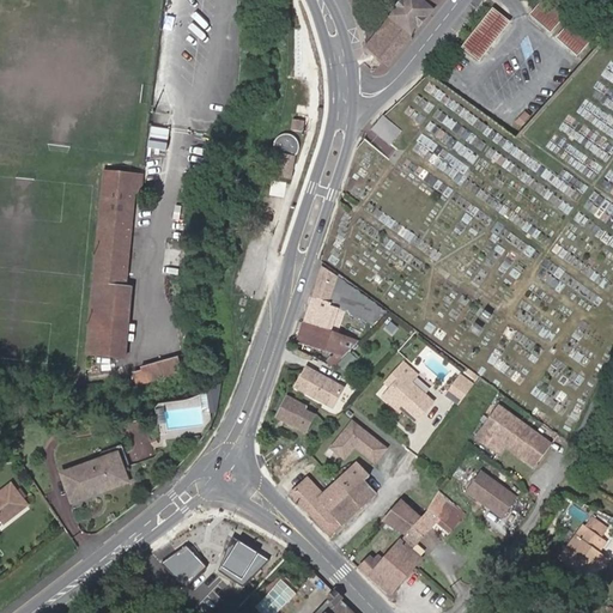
[(434,8),(441,0),(402,0),(389,17),(390,19),(365,48),(384,64),(387,66),(412,36),(411,36),(434,8)]
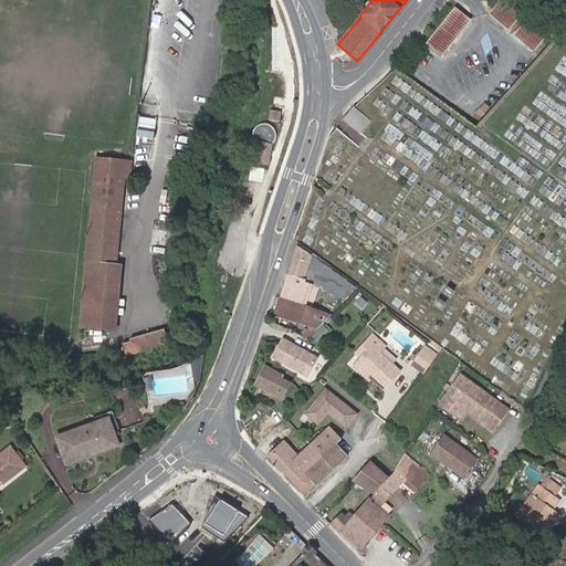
[(504,0),(502,0),(491,13),(509,29),(521,14),(504,0)]
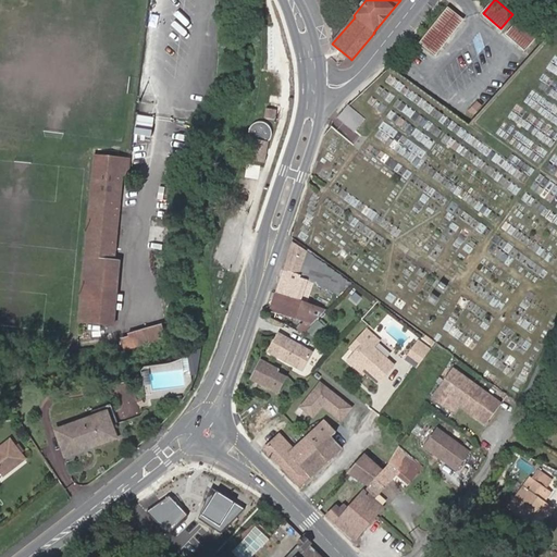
[(448,9),(421,42),(436,54),(463,21),(448,9)]
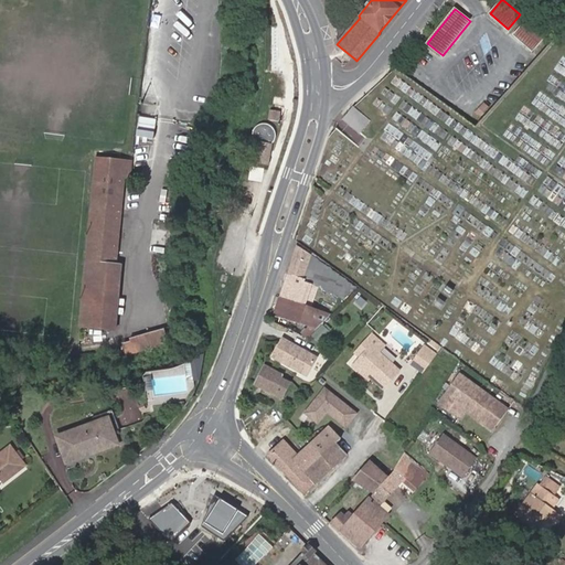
[(528,21),(514,34),(532,50),(544,35),(528,21)]
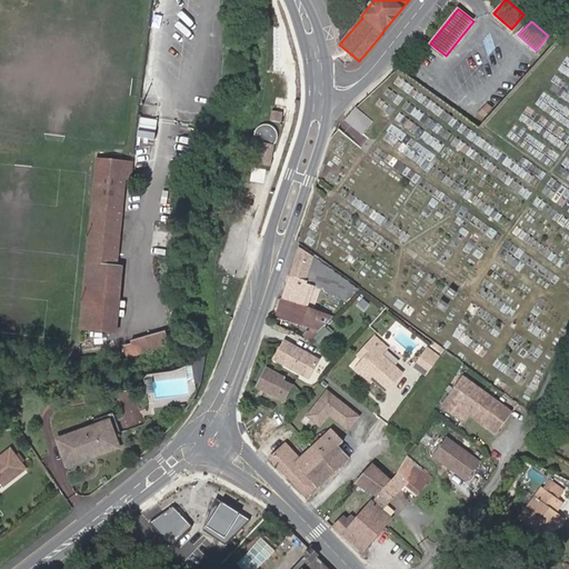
[(489,110),(485,107),(480,112),(485,117),(489,110)]
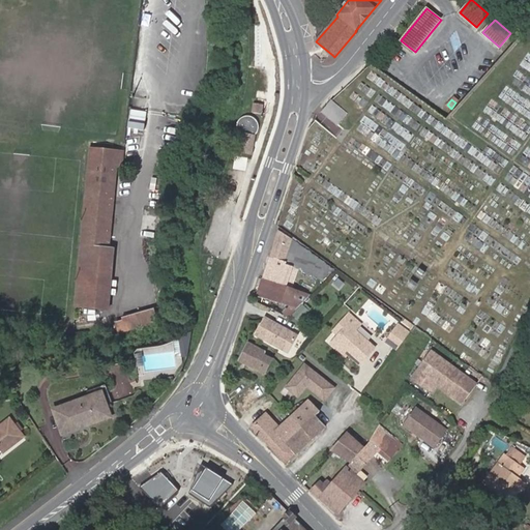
[(332,100),(322,112),(336,123),(346,113),(332,100)]
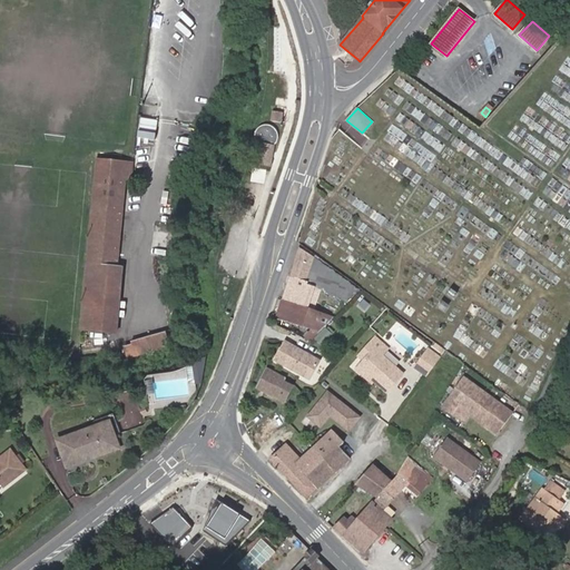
[(271,123),(281,124),(282,114),(273,111),(271,123)]
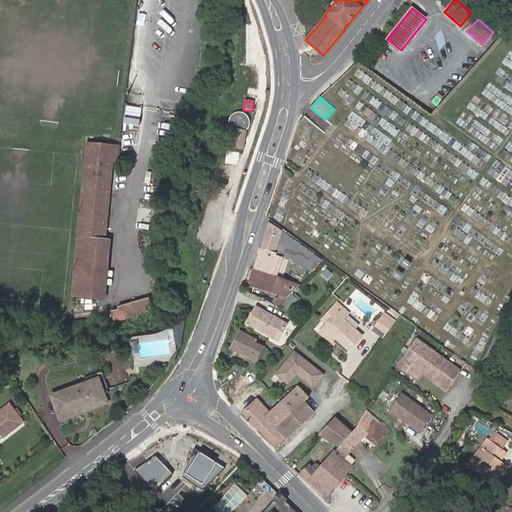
[(141,124),(142,106),(127,105),(126,123),(141,124)]
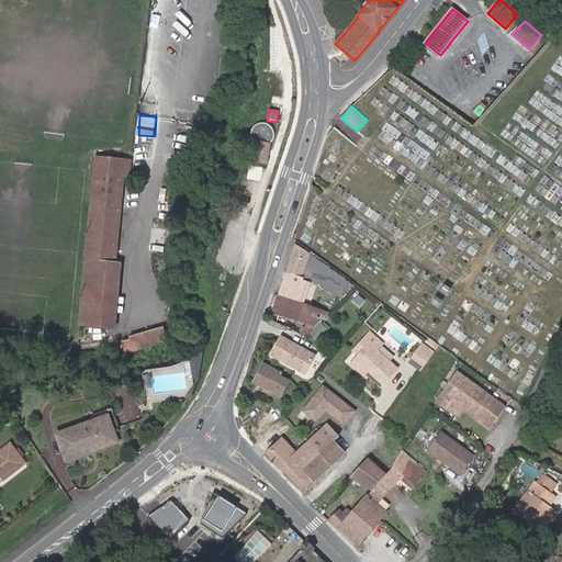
[(254,145),(255,145),(253,164),(268,165),(269,146),(271,144),(272,143),(274,139),(274,137),(274,134),(273,131),(271,127),(269,125),(268,124),(265,123),(261,123),(257,124),(255,125),(251,128),(250,131),(249,134),(249,136),(250,141),(253,144),(254,145)]
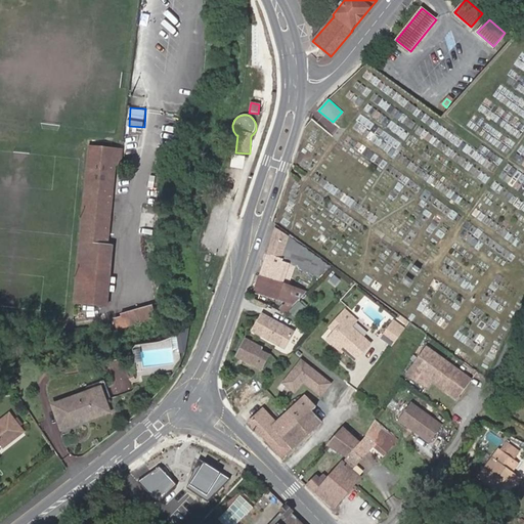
[(90,147),(75,304),(106,307),(113,247),(107,246),(115,164),(120,164),(122,150),(90,147)]
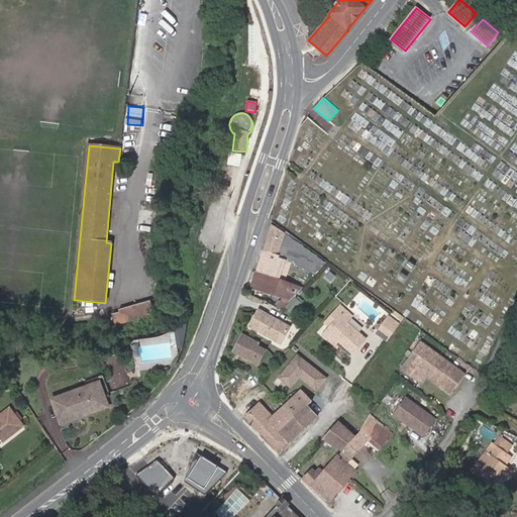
[(283,260),(284,261),(289,263),(299,268),(301,269),(310,272),(314,275),(326,263),(272,225),(264,249),(269,251),(279,254),(278,259),(283,260)]
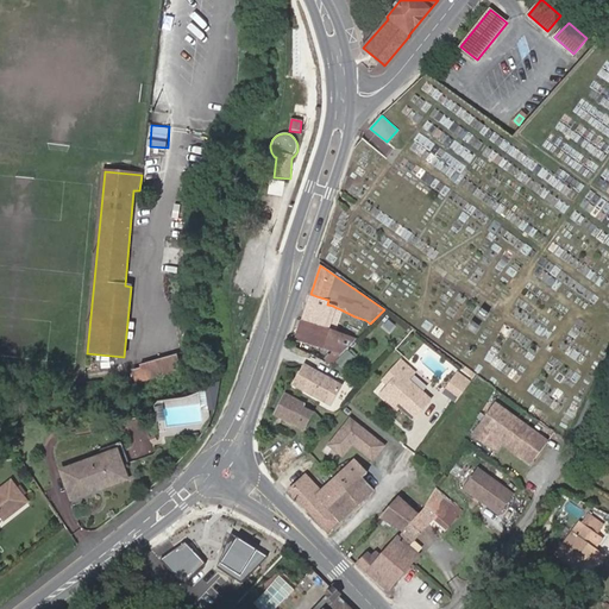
[(303,320),(328,328),(330,328),(334,307),(333,306),(327,305),(328,300),(316,296),(311,294),(303,320)]
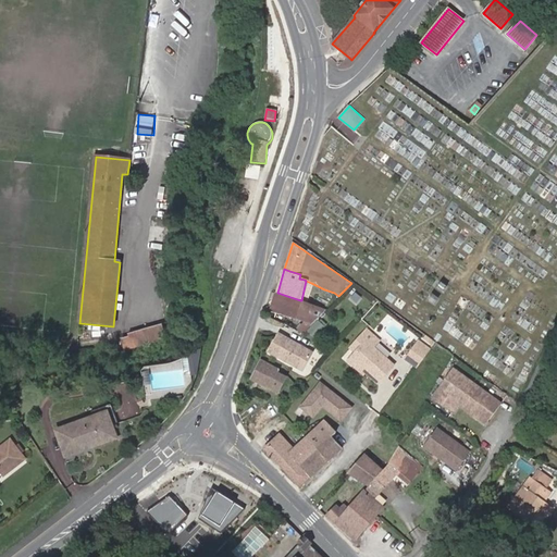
[(306,281),(301,300),(306,302),(311,283),(306,281)]
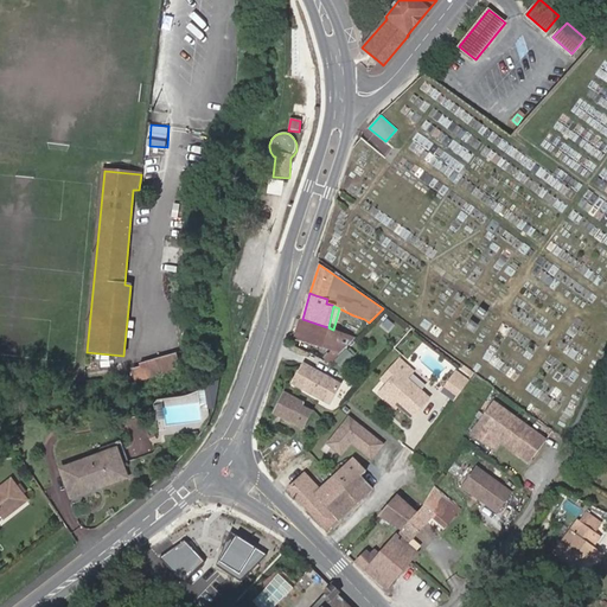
[(327,327),(302,319),(296,337),(333,350),(325,359),(331,364),(356,339),(326,330),(327,327)]
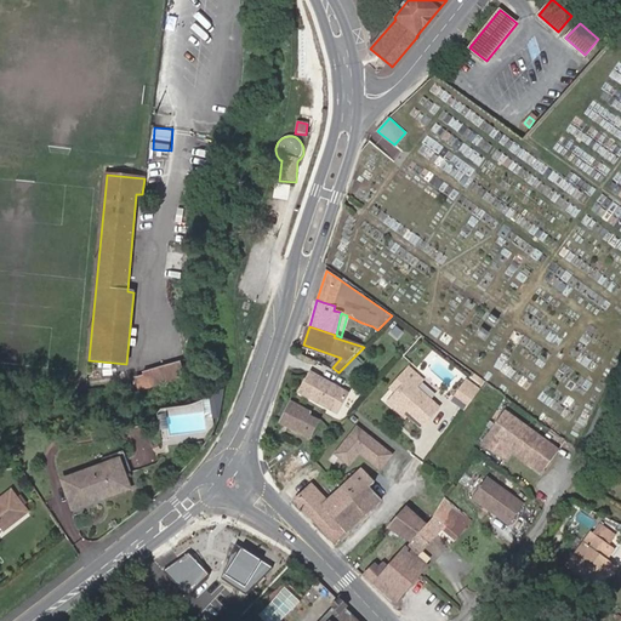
[(341,337),(336,335),(335,335),(334,337),(364,347),(365,346),(341,337)]
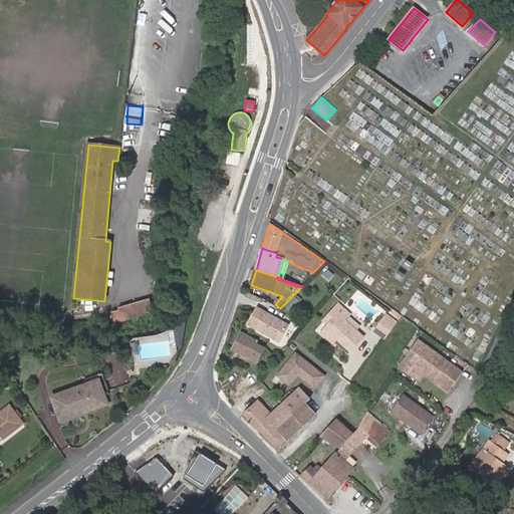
[(284,305),(291,311),(300,302),(294,295),(284,305)]
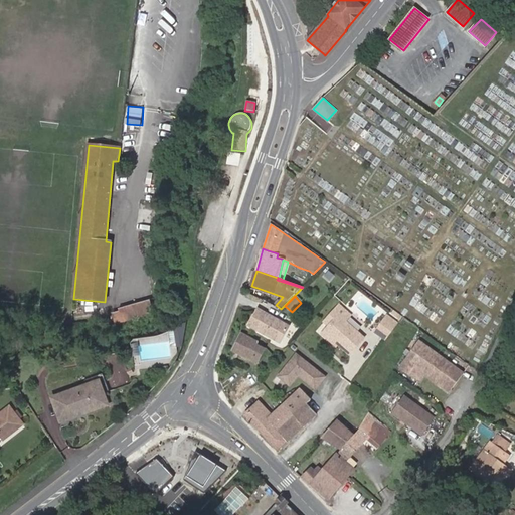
[(149,302),(127,308),(131,320),(153,313),(149,302)]
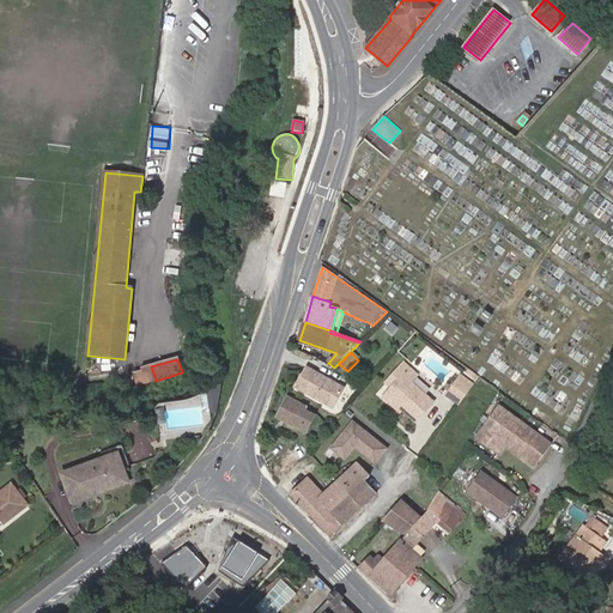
[(395,372),(384,384),(390,389),(384,396),(401,411),(414,423),(431,404),(410,383),(416,376),(402,365),(395,372)]
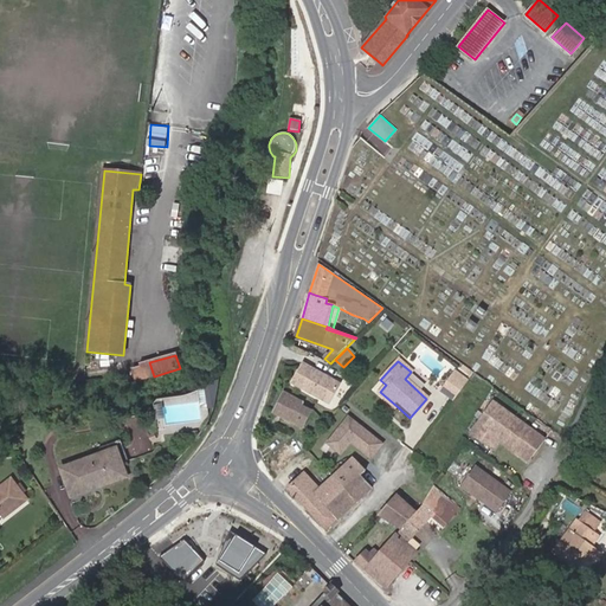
[(322,373),(304,362),(292,382),(329,403),(340,382),(329,376),(327,378),(321,374),(322,373)]
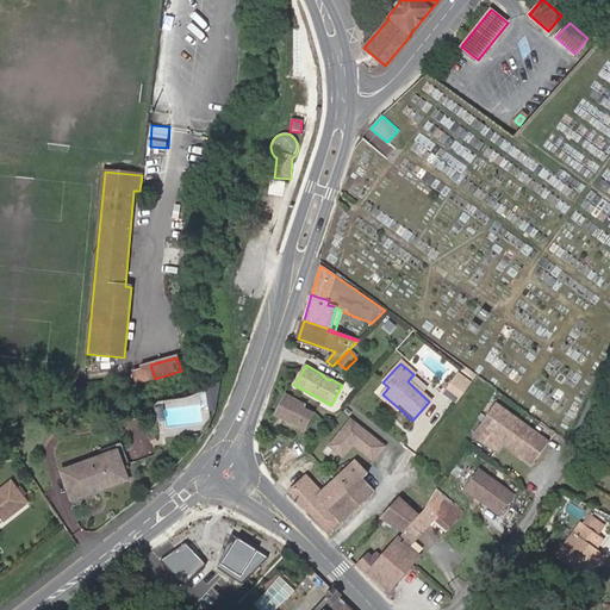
[(446,394),(455,403),(470,384),(459,375),(446,394)]
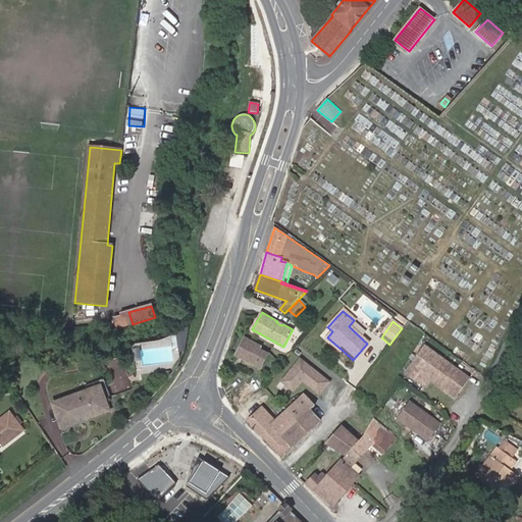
[(178,352),(186,350),(189,328),(176,334),(178,352)]
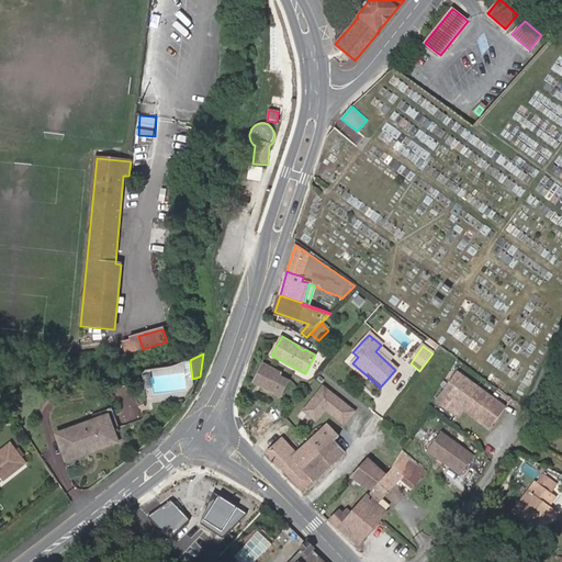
[(368,377),(352,363),(349,367),(363,380),(368,377)]
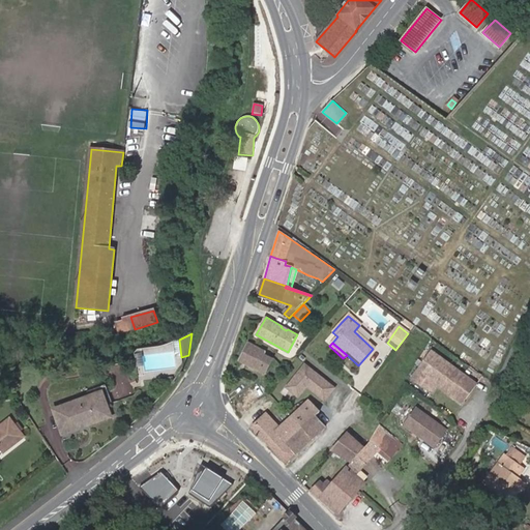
[(264,352),(248,344),(239,361),(264,374),(271,359),(263,354),(264,352)]
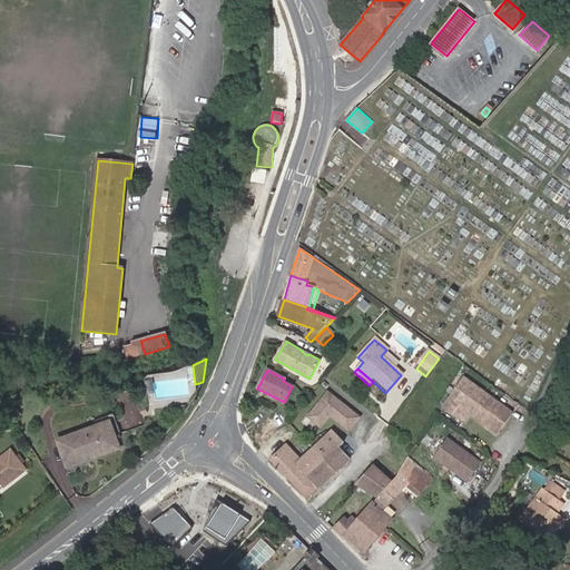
[(465,379),(443,409),(463,423),(471,414),(498,434),(513,414),(465,379)]
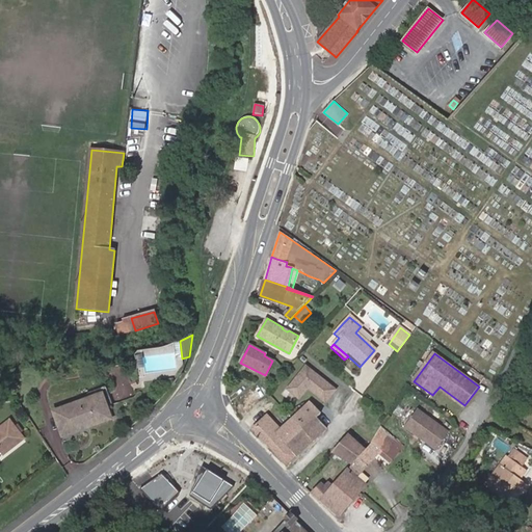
[(304,367),(286,391),(297,400),(307,389),(324,403),(334,391),(304,367)]
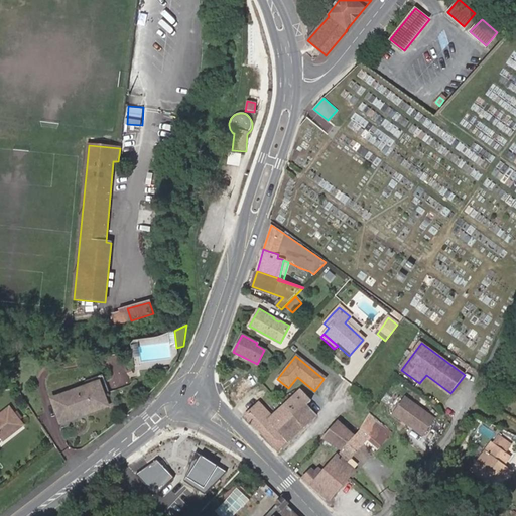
[(251,379),(247,374),(231,387),(238,396),(255,383),(255,384),(258,381),(255,376),(251,379)]
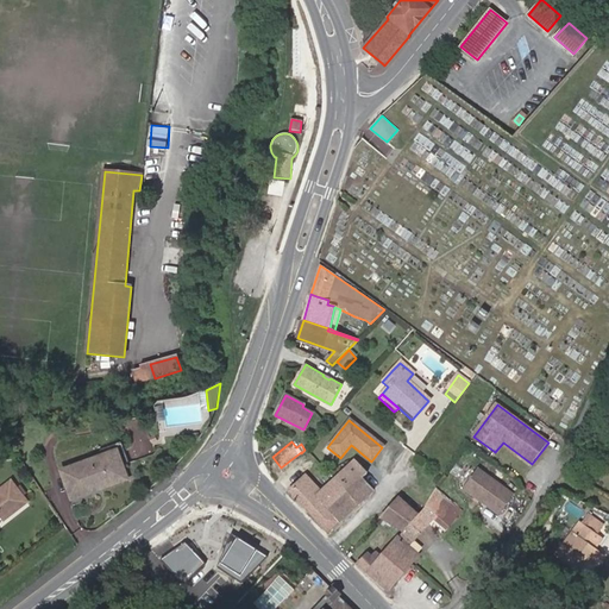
[(71,501),(129,481),(118,451),(61,470),(71,501)]
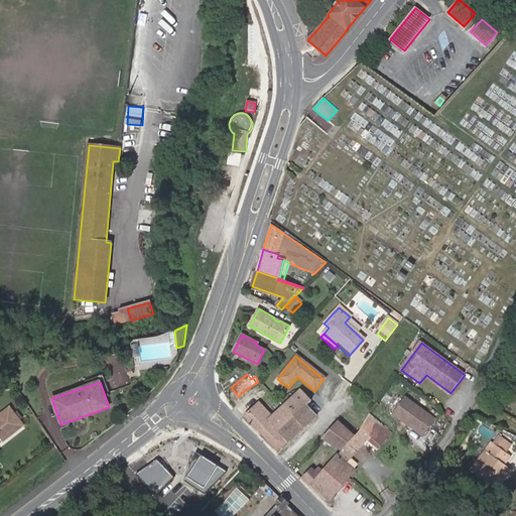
[(278,450),(287,441),(278,431),(306,406),(310,402),(299,391),(281,409),(283,410),(274,418),(270,422),(255,407),(246,416),(278,450)]
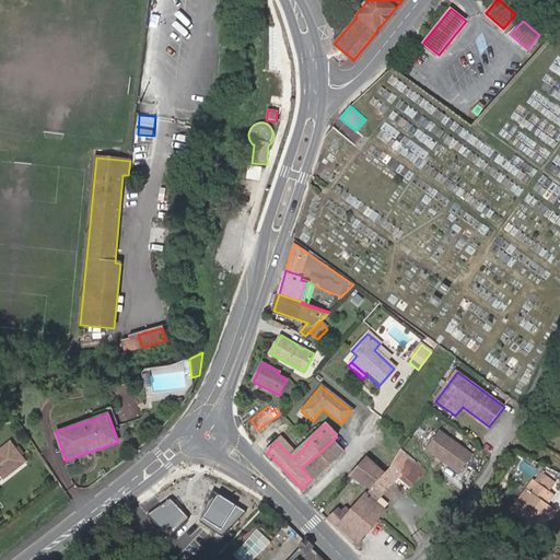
[(471,454),(440,430),(427,447),(458,471),(471,454)]
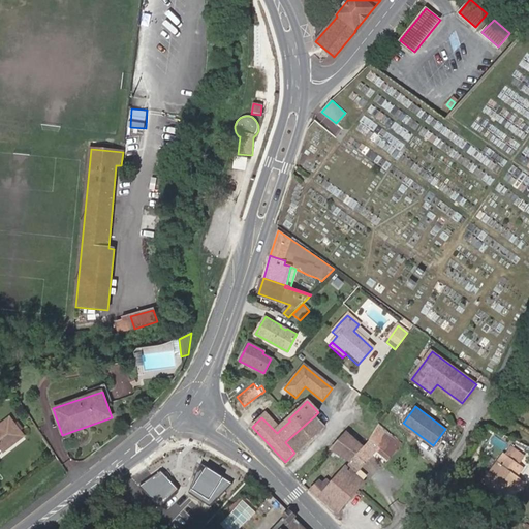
[(277,433),(281,429),(279,428),(266,413),(261,417),(277,433)]
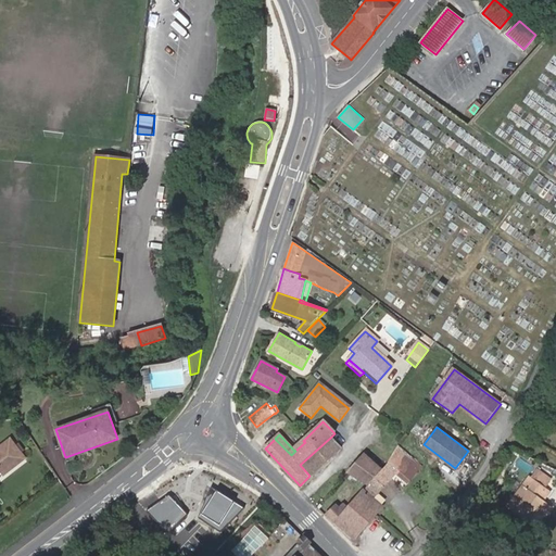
[(300,465),(310,476),(340,449),(330,438),(300,465)]
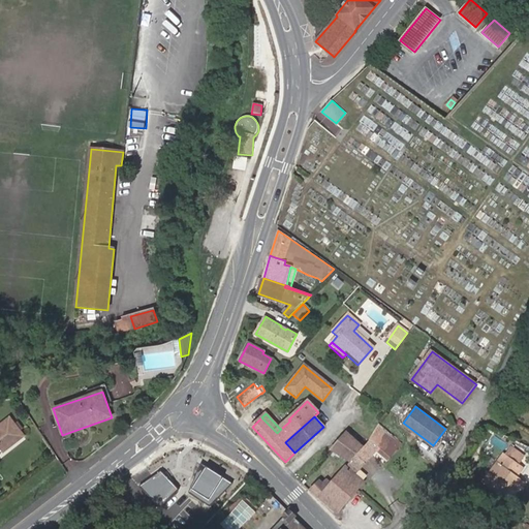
[(0,446),(4,452),(24,436),(10,418),(0,426),(0,446)]
